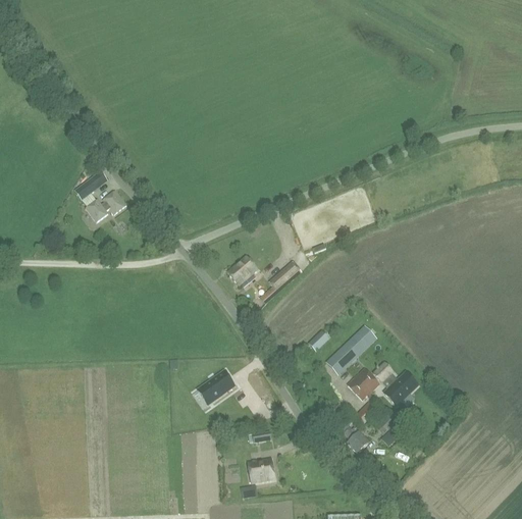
[(81,200),(101,186),(94,175),(73,191),(81,200)]
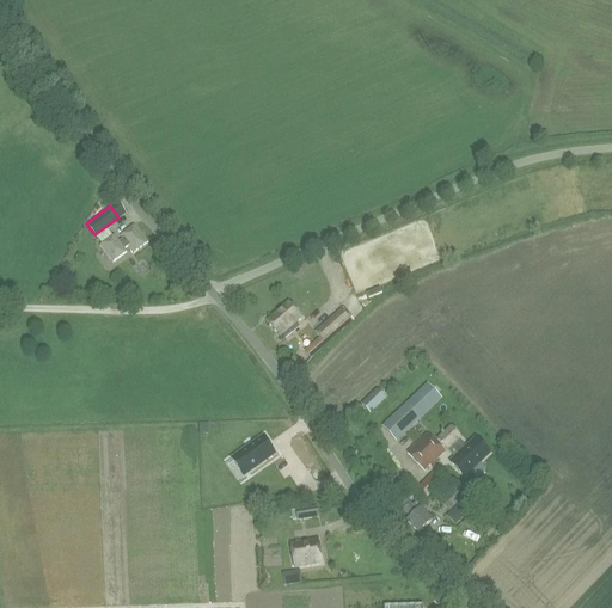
[(114,233),(101,243),(112,259),(127,249),(124,246),(128,243),(133,250),(148,239),(135,221),(121,232),(123,237),(120,239),(114,233)]
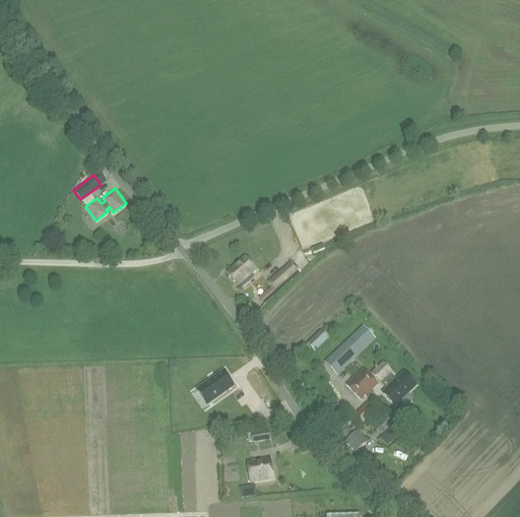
[(246,254),(226,270),(237,283),(256,267),(246,254)]
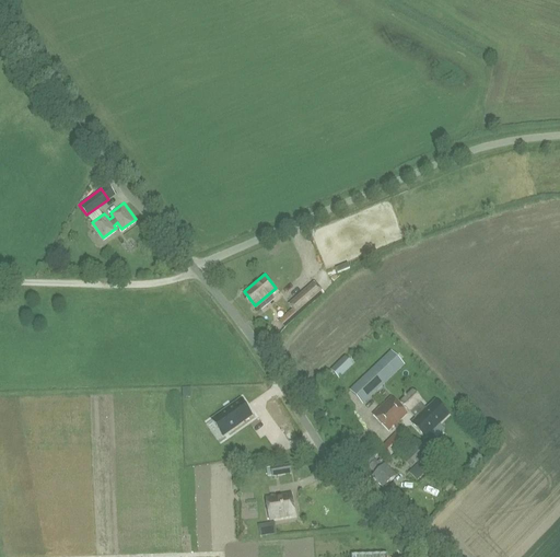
[(299,313),(324,291),(314,280),(289,302),(299,313)]
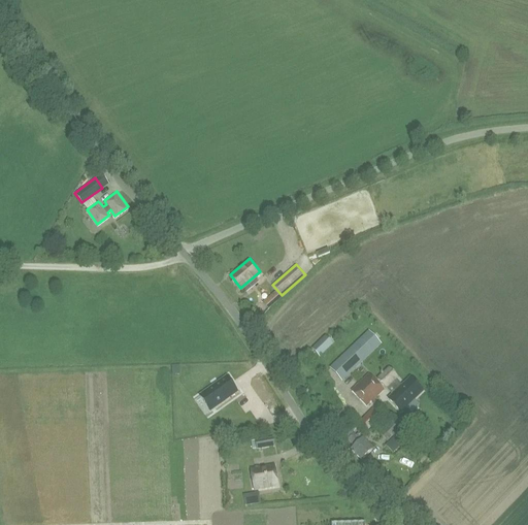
[(330,365),(341,378),(356,364),(356,365),(381,341),(369,328),(343,352),(344,352),(330,365)]
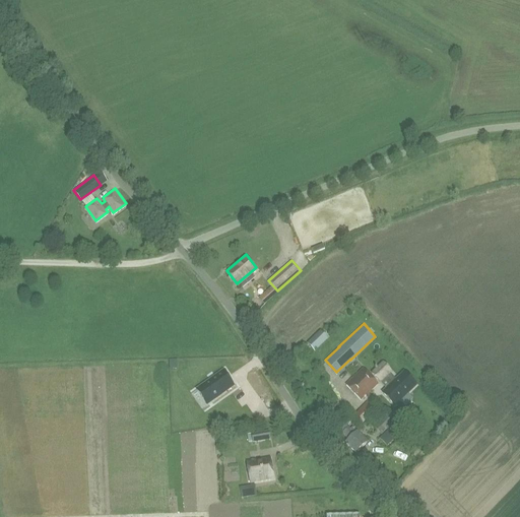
[(314,348),(323,340),(316,332),(307,341),(314,348)]
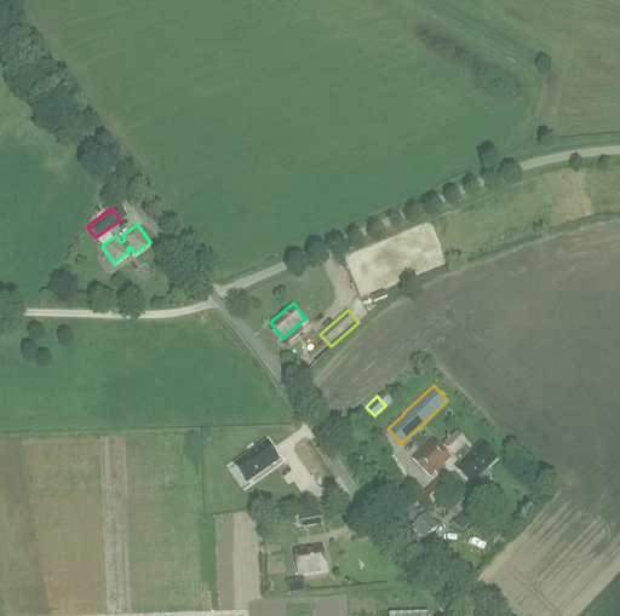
[(457,465),(470,479),(497,455),(482,441),(472,450),(465,442),(468,439),(457,429),(443,442),(453,453),(460,447),(468,454),(457,465)]
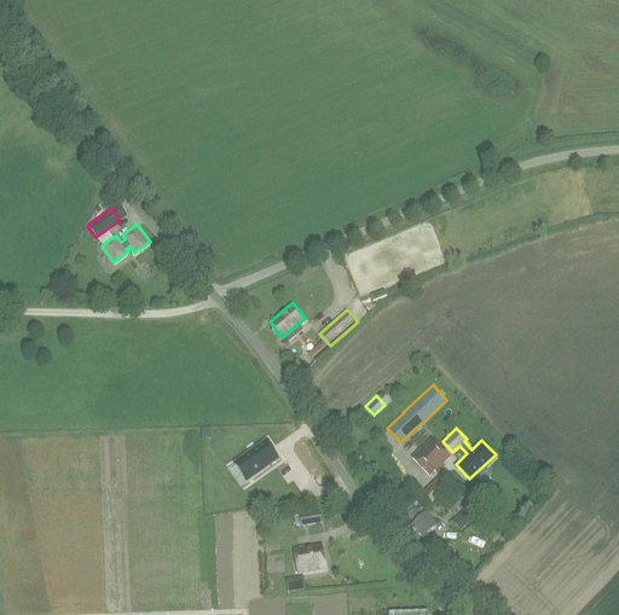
[(429,473),(450,453),(433,435),(412,456),(429,473)]
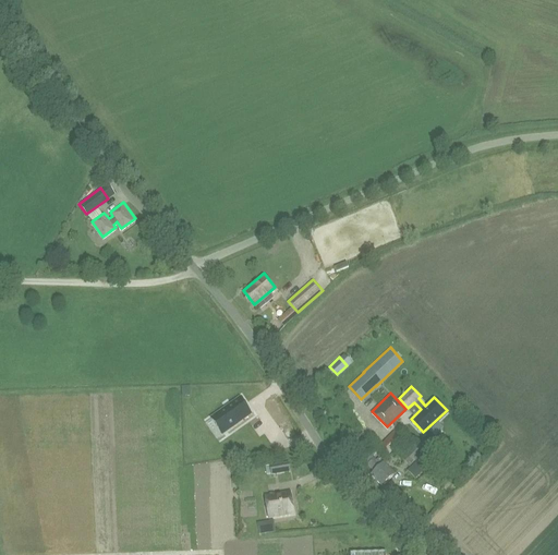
[(247,411),(237,396),(214,411),(225,427),(247,411)]
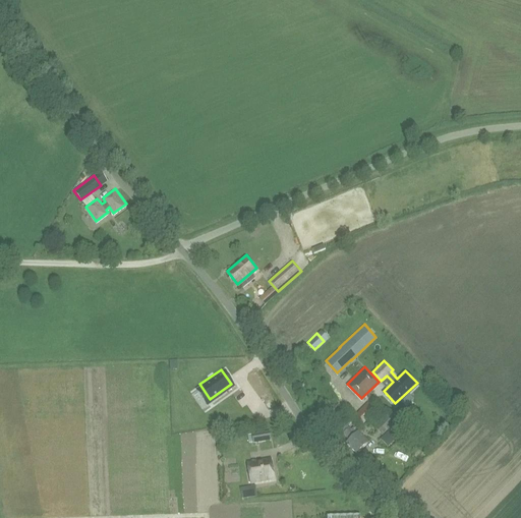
[(368,401),(354,416),(360,422),(375,408),(368,401)]
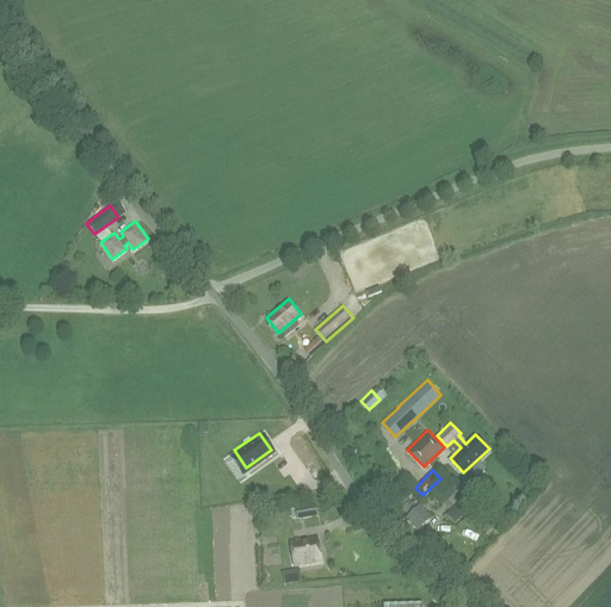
[(454,485),(440,499),(448,506),(458,496),(461,494),(454,485)]
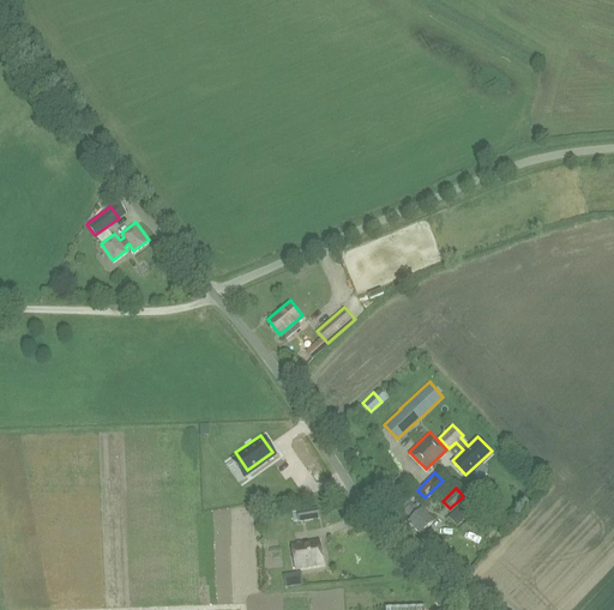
[(461,506),(451,515),(458,524),(469,514),(468,513),(477,505),(471,497),(462,507),(461,506)]
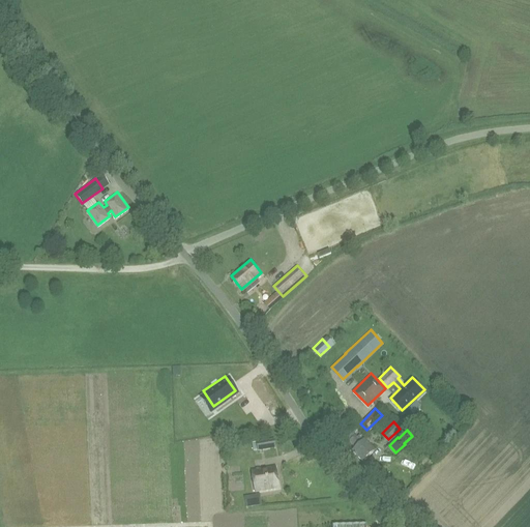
[(353,448),(362,460),(374,448),(359,433),(357,436),(355,434),(349,439),(355,446),(353,448)]
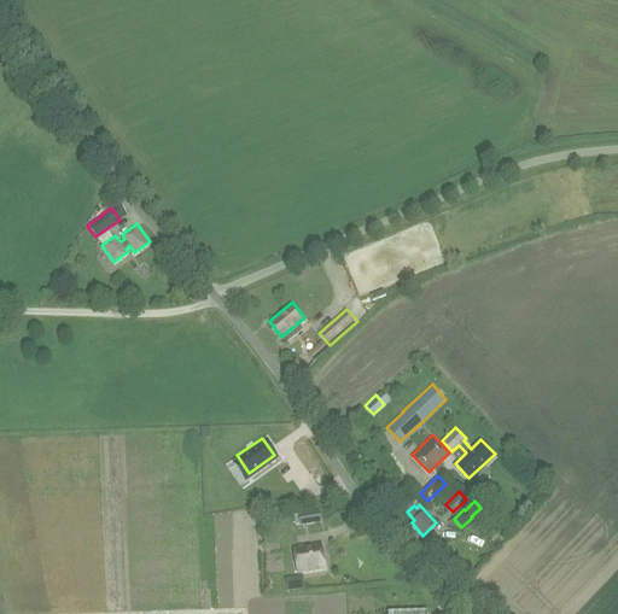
[(321,519),(320,509),(299,513),(301,522),(321,519)]
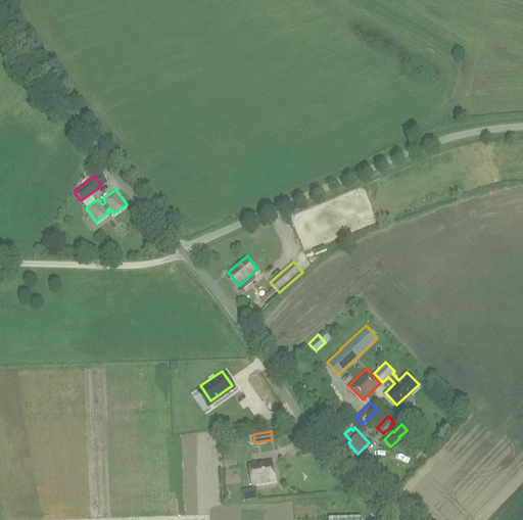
[(248,462),(249,472),(251,483),(276,479),(272,458),(248,462)]
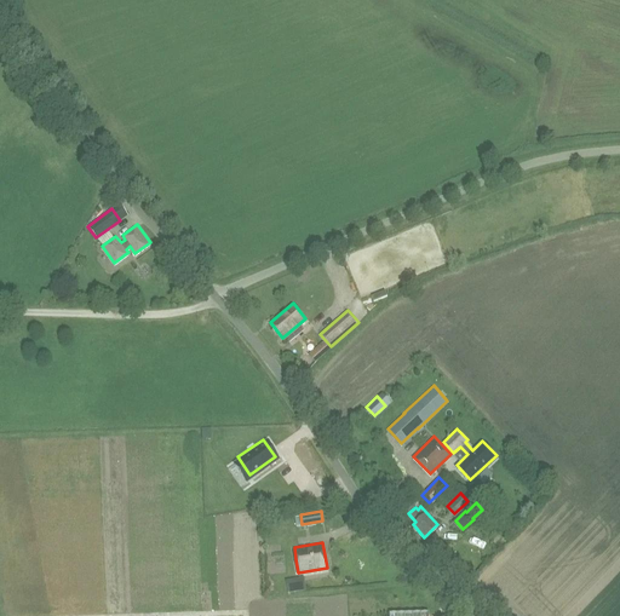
[(285,582),(297,581),(297,571),(285,573),(285,582)]
